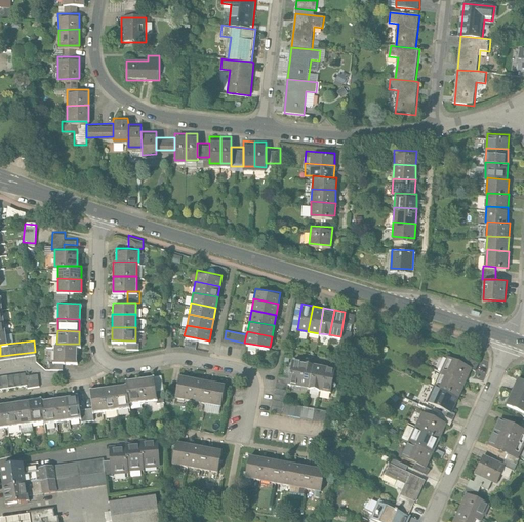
[(76,361),(76,344),(56,344),(53,344),(52,361),(76,361)]
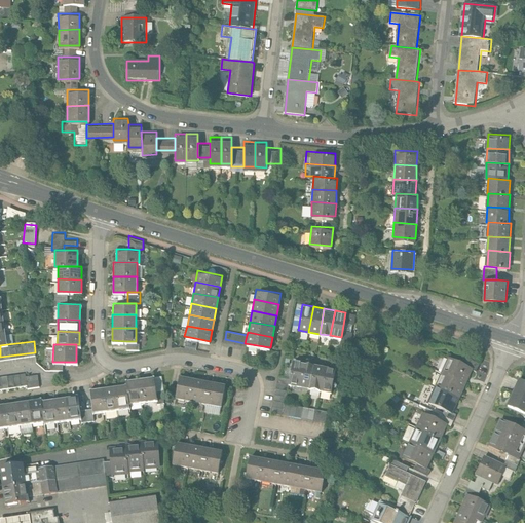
[(464,361),(474,365),(479,367),(483,358),(469,351),(464,361)]
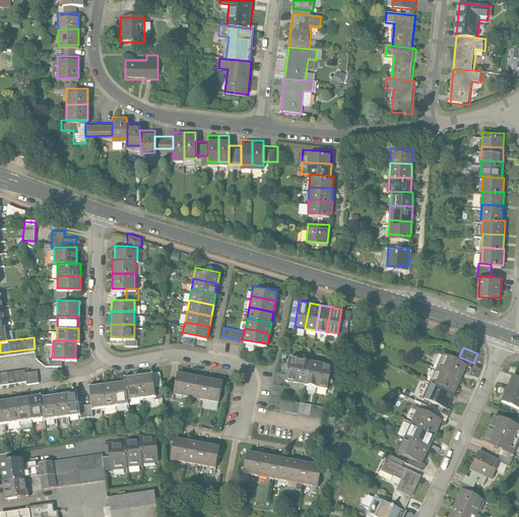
[(461,376),(468,361),(459,357),(443,349),(437,365),(461,376)]
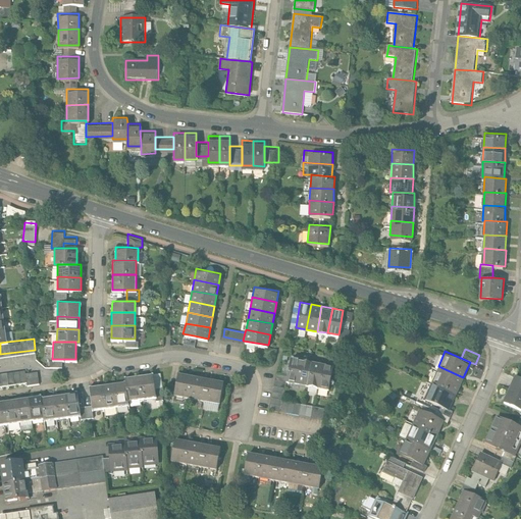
[(287,379),(285,380),(297,382),(302,358),(291,356),(287,379)]
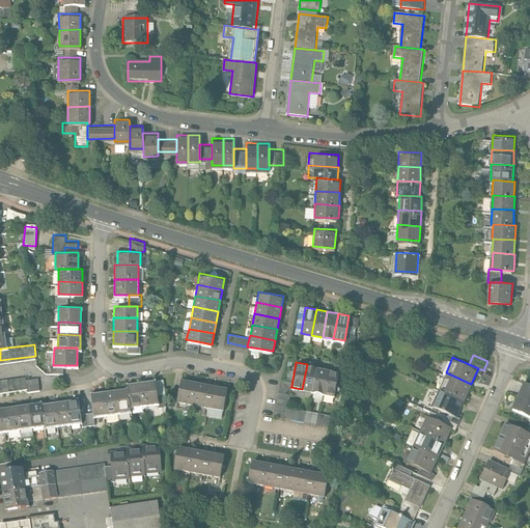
[(307,364),(302,389),(314,391),(318,366),(307,364)]
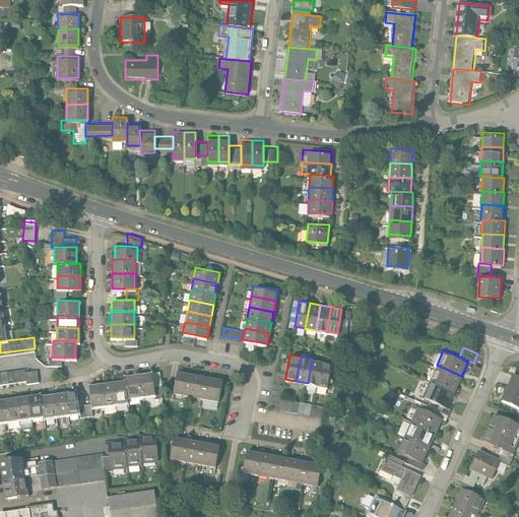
[(312,359),(308,383),(317,385),(322,360),(312,359)]
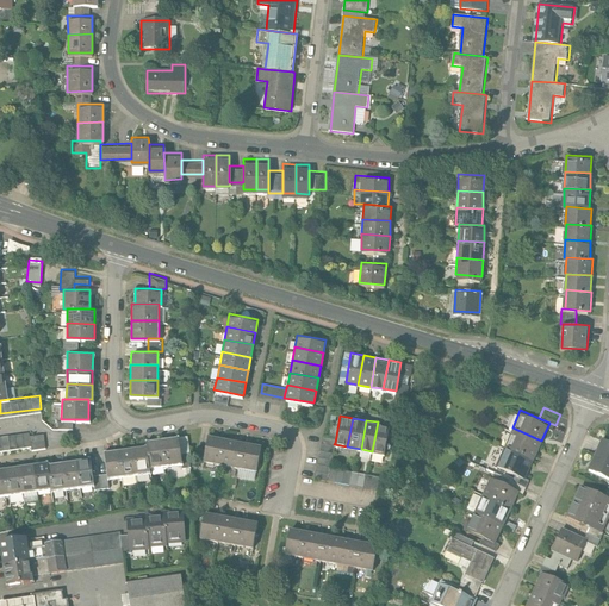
[(378,422),(372,451),(385,454),(390,424),(378,422)]
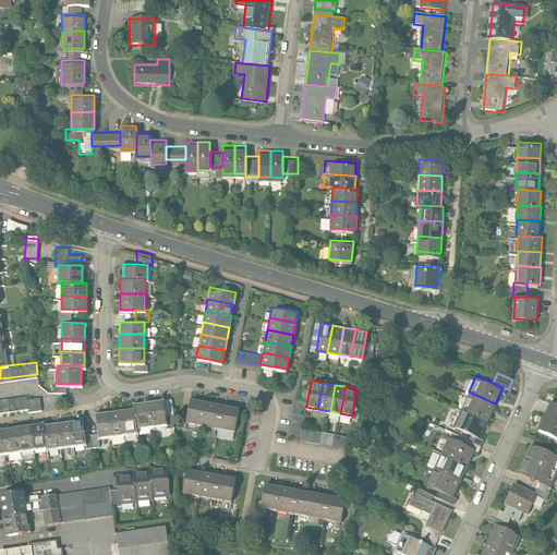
[(488,419),(495,403),(469,391),(461,407),(488,419)]
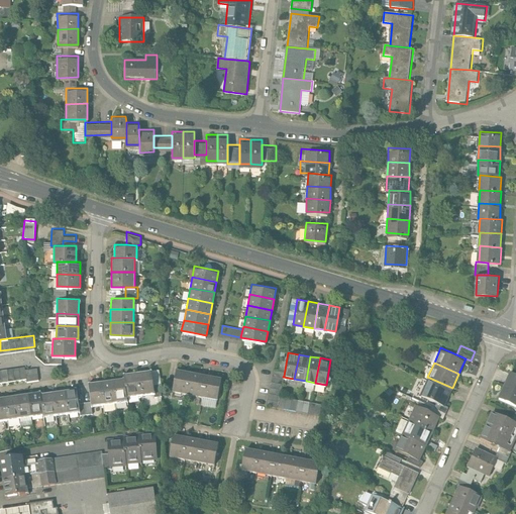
[(24,365),(0,368),(0,380),(26,377),(26,380),(39,378),(38,366),(25,368),(24,365)]
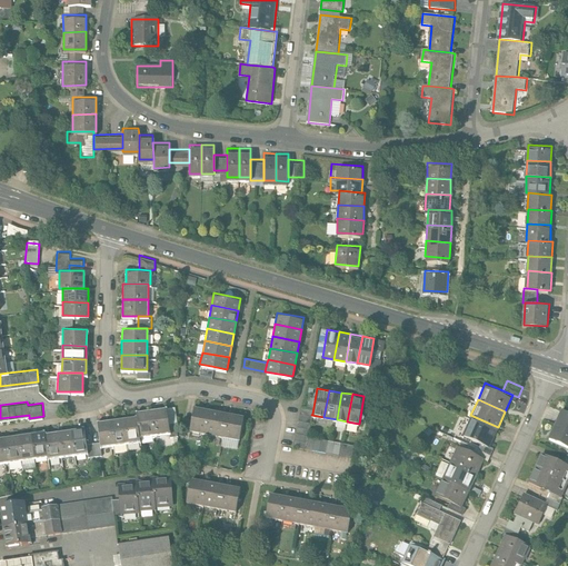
[(211,407),(195,405),(190,429),(207,432),(211,407)]
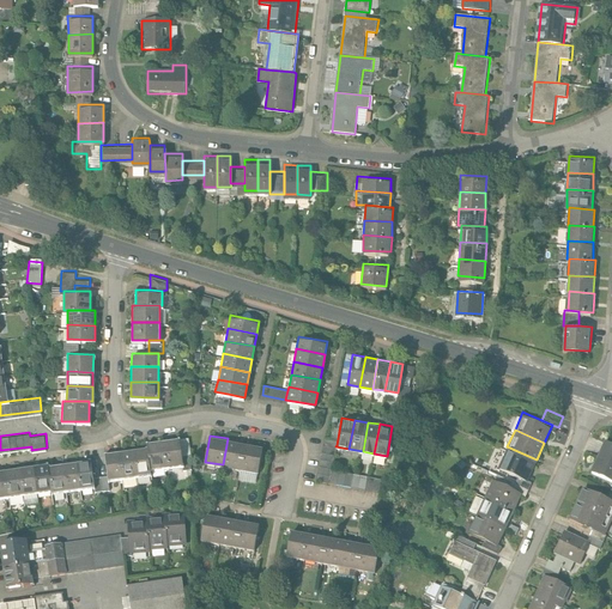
[(180,437),(163,439),(167,466),(183,463),(180,437)]
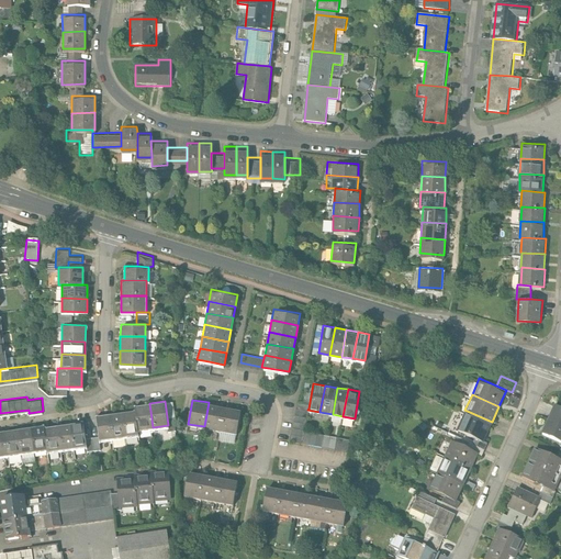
[(560,403),(556,401),(541,429),(560,438),(560,403)]
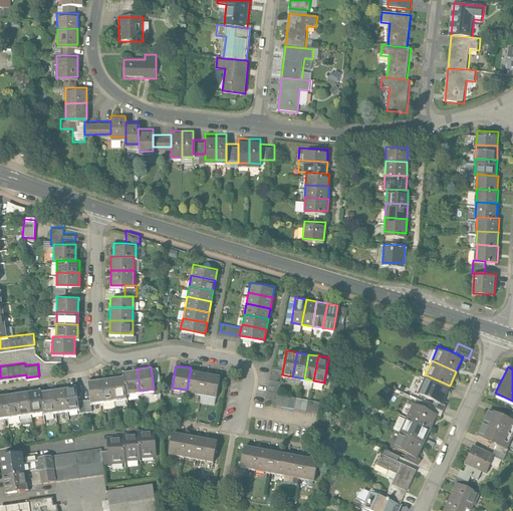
[(205,370),(191,367),(187,390),(201,393),(205,370)]
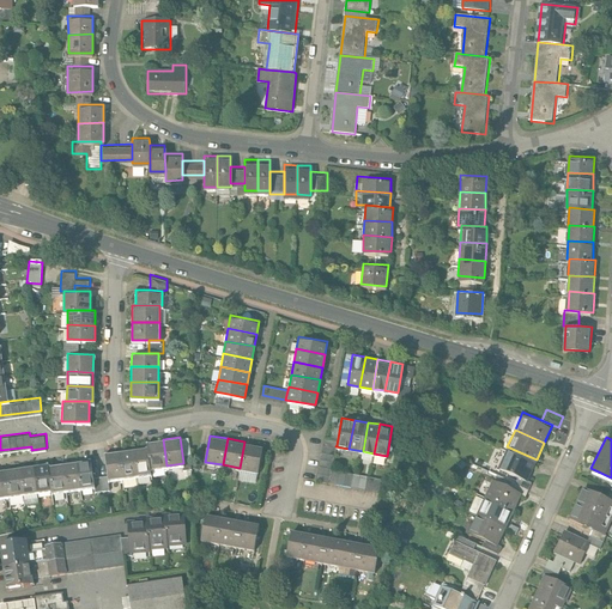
[(163,439),(146,440),(146,446),(149,468),(167,466),(163,439)]
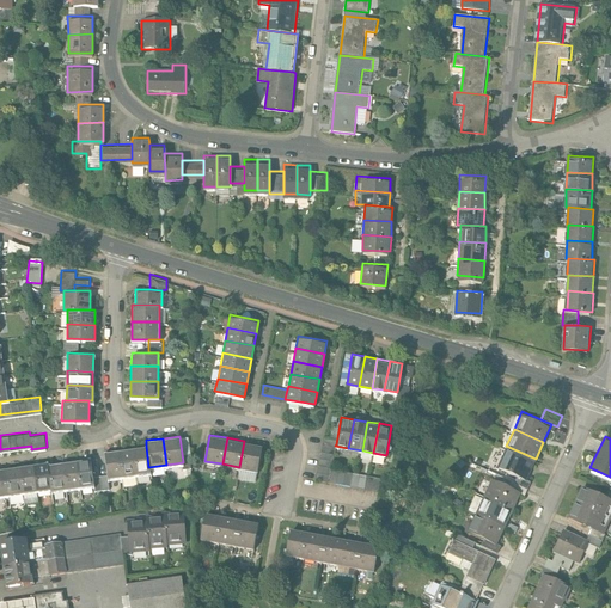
[(262,444),(244,441),(239,467),(257,471),(262,444)]
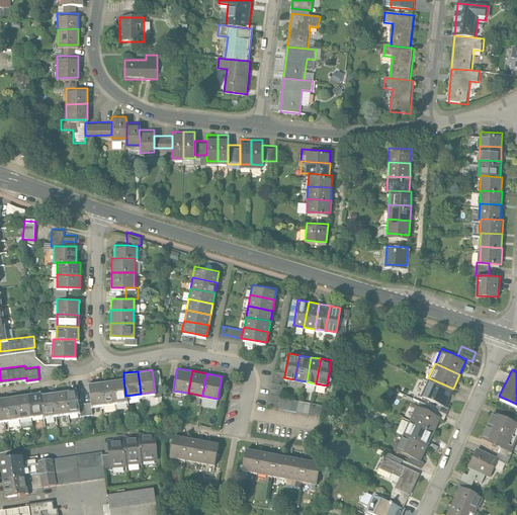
[(280,396),(283,377),(284,376),(273,374),(268,405),(315,414),(317,402),(280,396)]
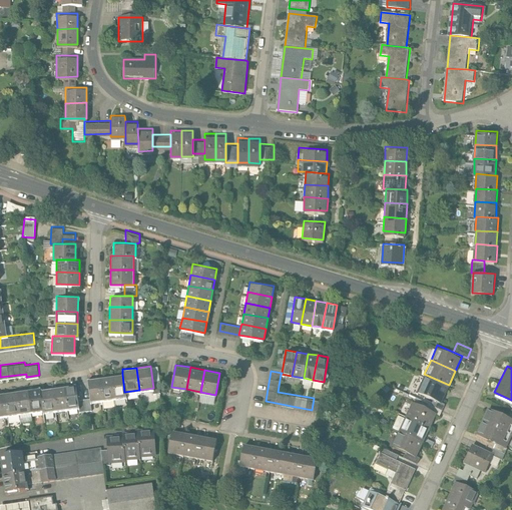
[(110,376),(113,397),(125,396),(124,392),(122,374),(110,376)]
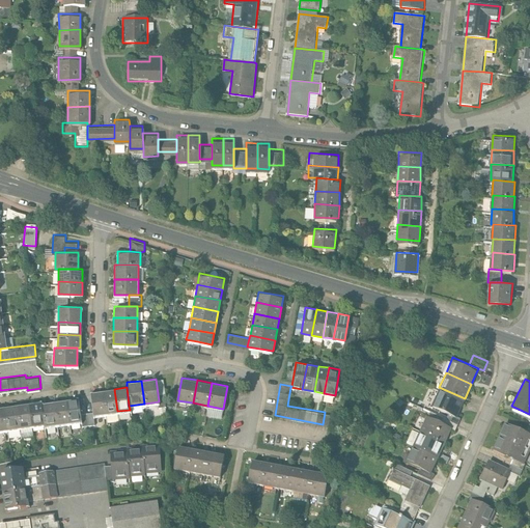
[(457,414),(465,398),(439,387),(433,403),(448,410),(457,414)]
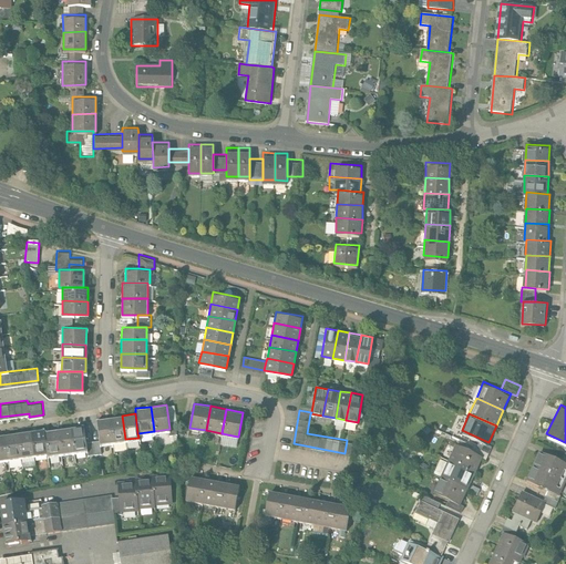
[(109,417),(112,441),(125,439),(122,416),(109,417)]
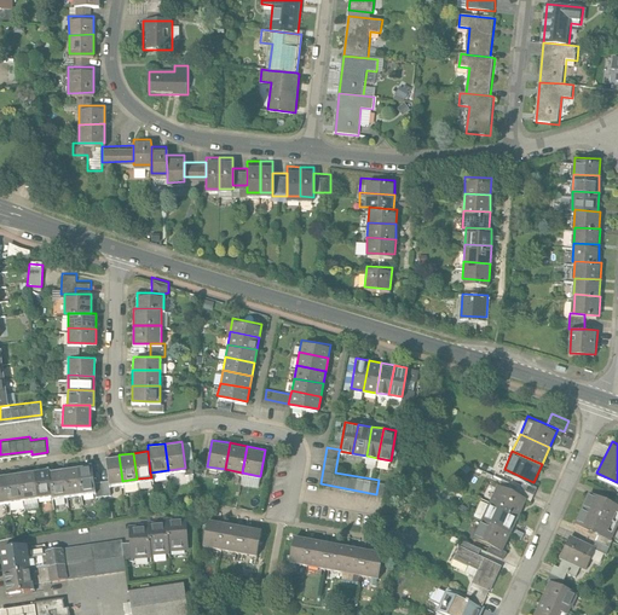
[(109,479),(109,482),(122,481),(119,454),(105,456),(109,479)]
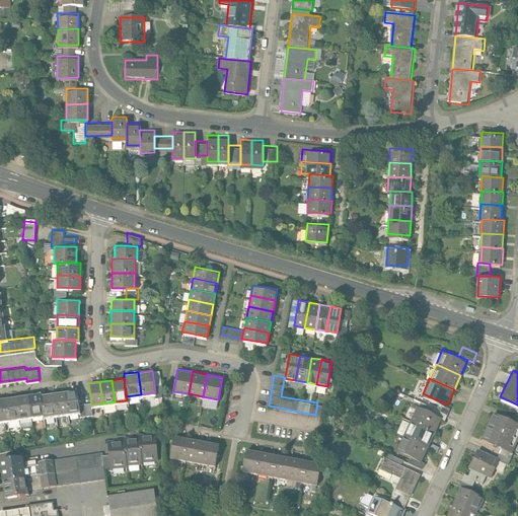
[(68,413),(79,412),(78,402),(76,388),(65,390),(68,413)]
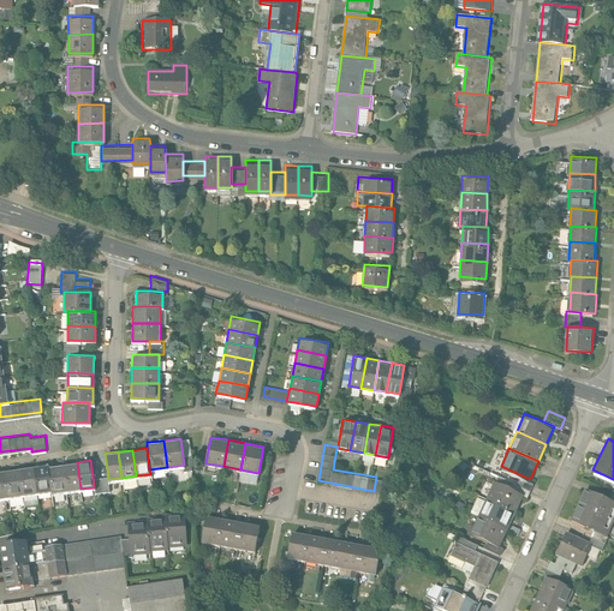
[(66,491),(81,489),(77,462),(63,465),(66,491)]
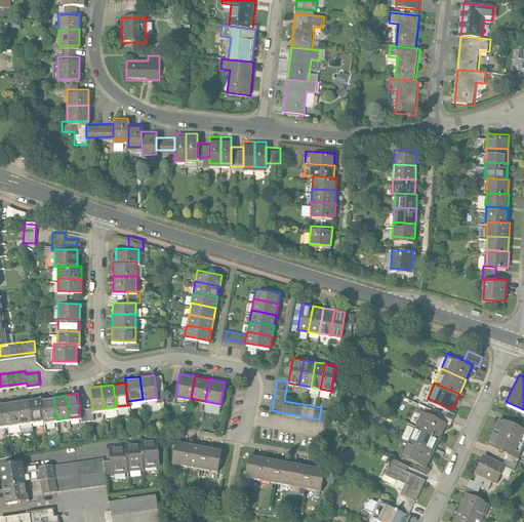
[(40,396),(29,397),(32,420),(43,419),(40,398),(40,396)]
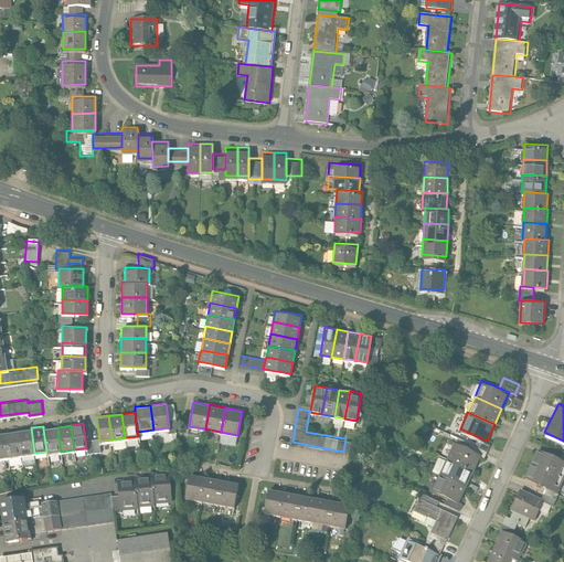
[(31,427),(18,430),(21,455),(34,453),(31,427)]
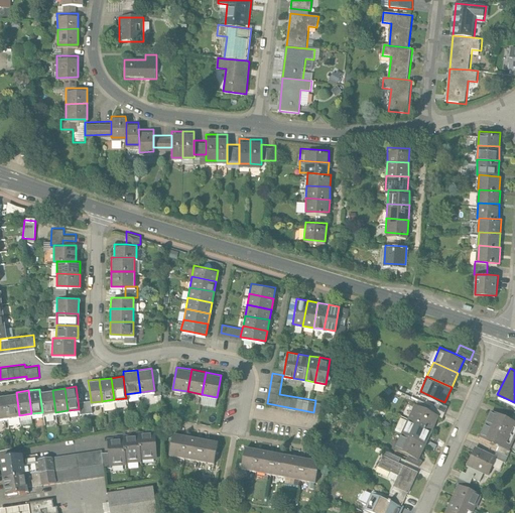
[(42,413),(55,412),(52,390),(39,391),(42,412),(42,413)]
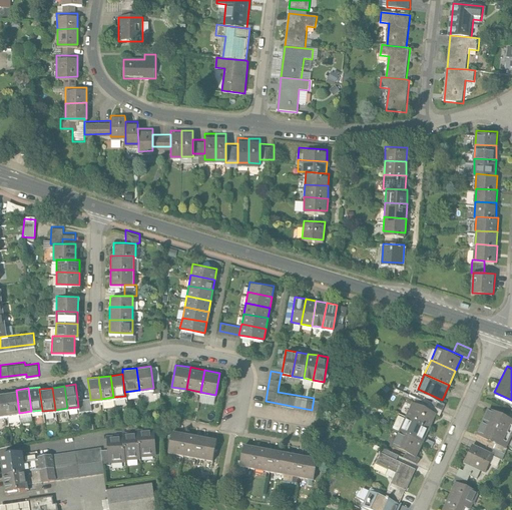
[(16,390),(4,391),(7,414),(19,413),(16,390)]
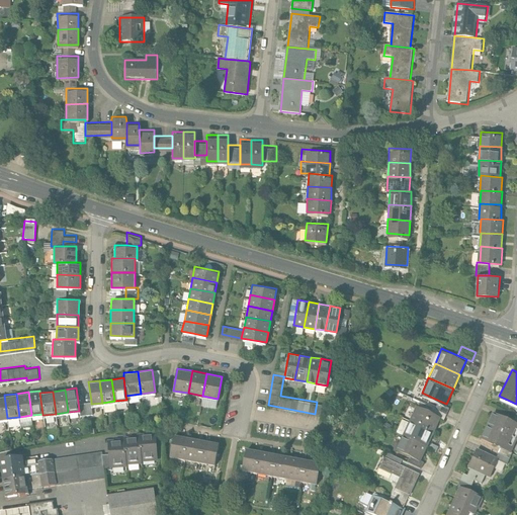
[(432,411),(442,415),(448,418),(452,407),(446,404),(437,400),(432,411)]
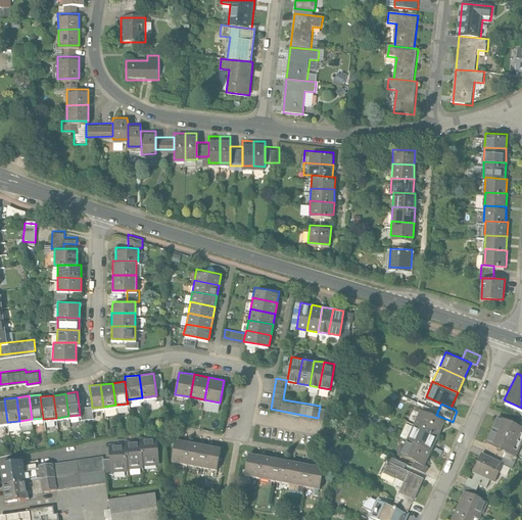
[(92,405),(79,406),(80,415),(81,418),(93,417),(92,408),(92,405)]
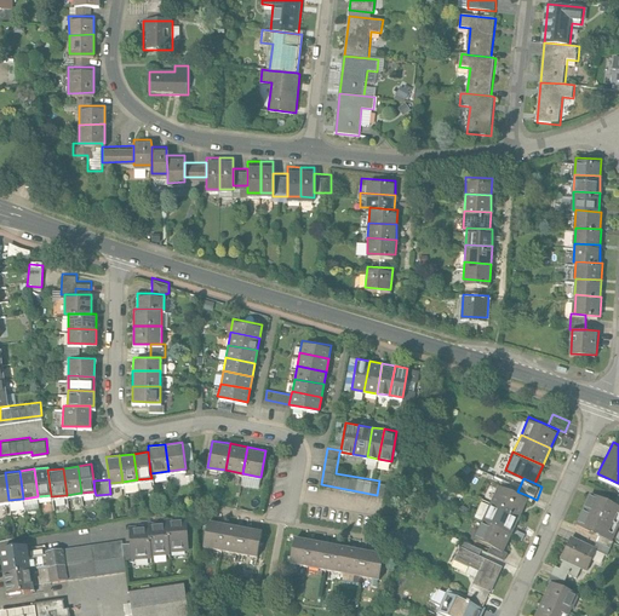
[(521,513),(529,496),(517,491),(499,483),(491,500),(521,513)]
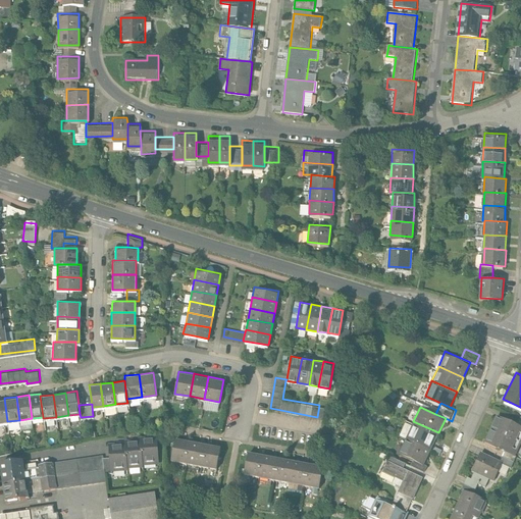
[(520,423),(518,422),(497,412),(490,425),(520,439),(520,423)]
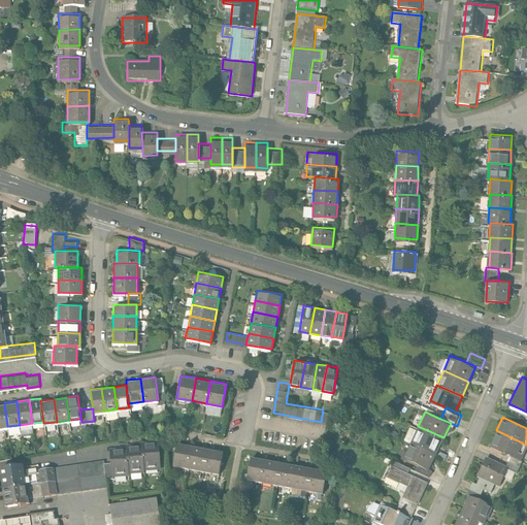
[(437,453),(443,437),(418,426),(412,440),(437,453)]
